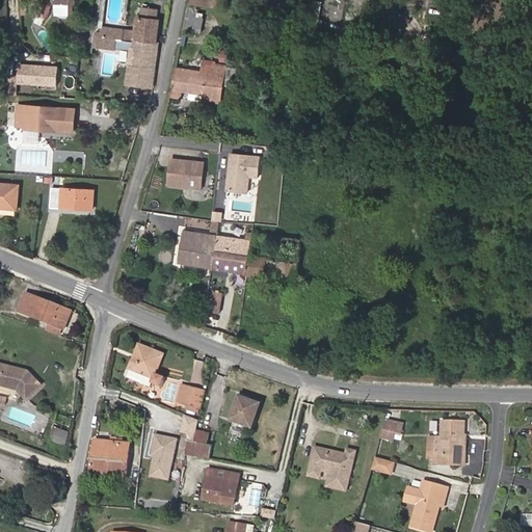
[(46,19),(51,6),(38,0),(32,12),(46,19)]
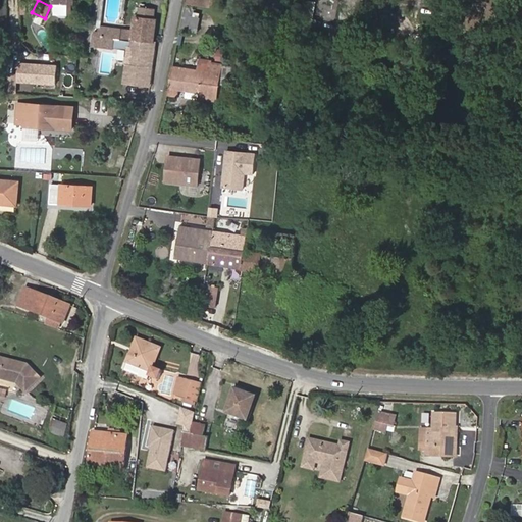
[(71,3),(70,0),(55,0),(56,14),(69,14),(68,3),(71,3)]
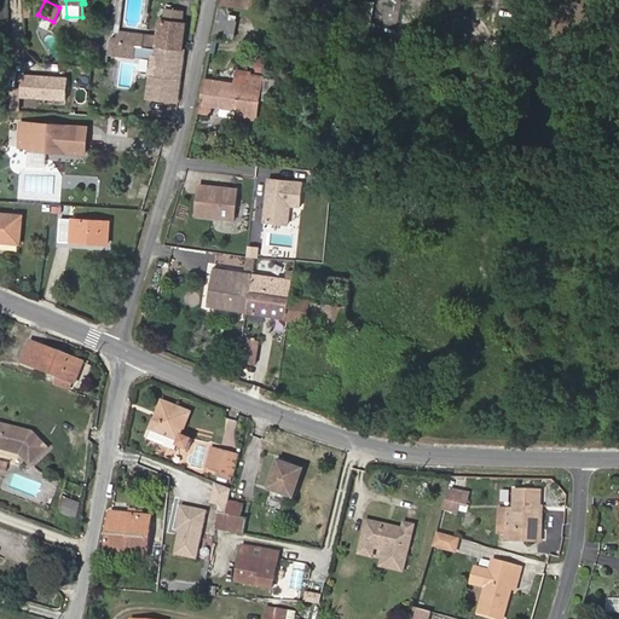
[(258,11),(259,0),(221,0),(221,5),(258,11)]
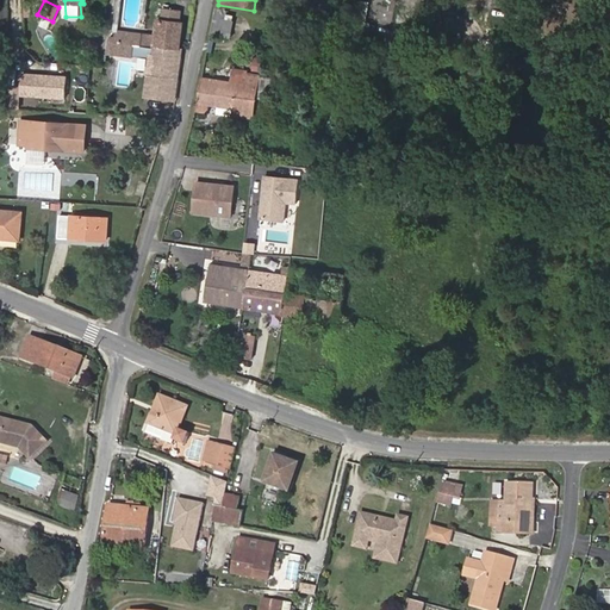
[(180,50),(184,23),(180,22),(181,11),(163,8),(162,19),(159,19),(156,36),(142,33),(141,45),(159,48),(180,50)]
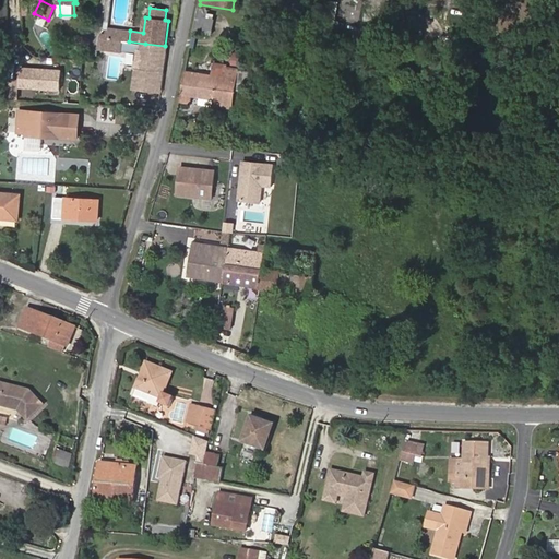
[(211,35),(214,18),(206,16),(198,14),(194,31),(211,35)]
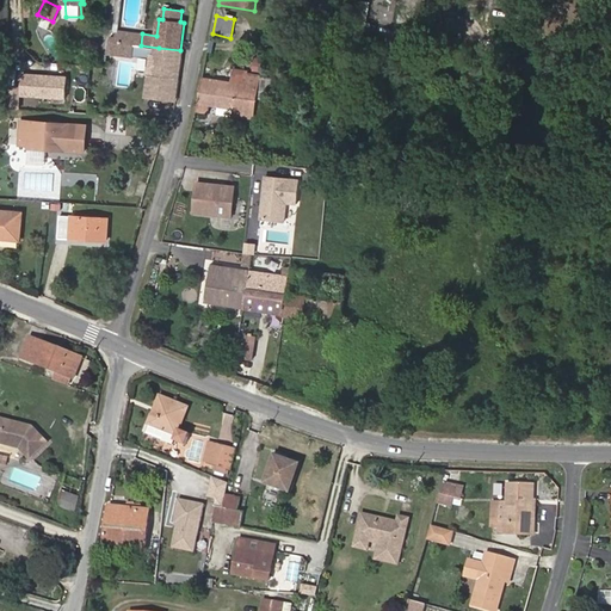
[(141,45),(142,34),(116,31),(115,37),(110,37),(110,41),(139,44),(141,45)]
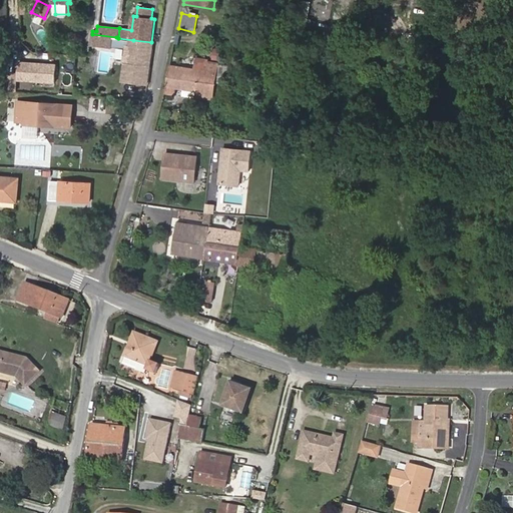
[(115,47),(116,37),(92,34),(90,45),(114,48),(115,47)]
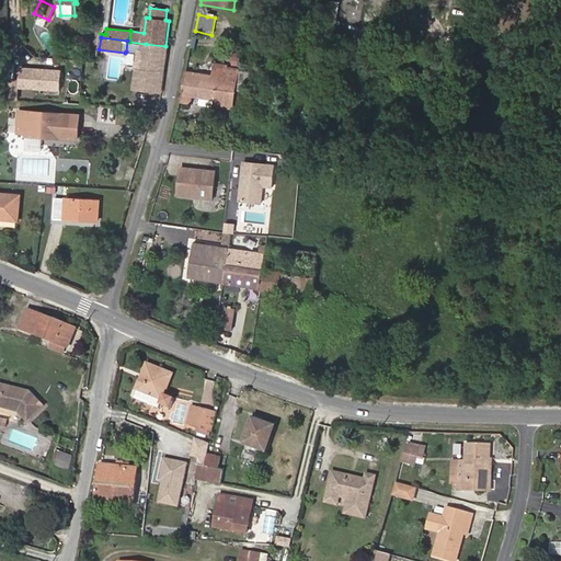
[(145,52),(146,44),(129,42),(127,41),(126,52),(140,54),(140,50),(145,52)]
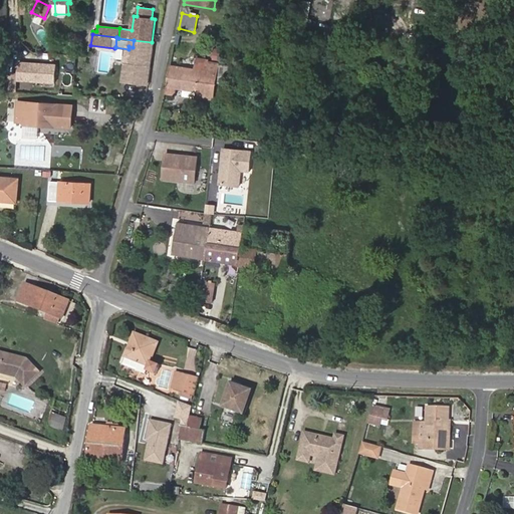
[(146,83),(152,42),(134,40),(133,47),(129,46),(129,49),(129,51),(124,80),(146,83)]
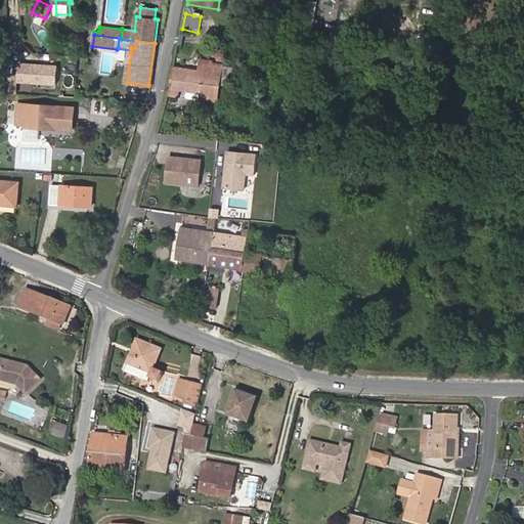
[(219,50),(218,60),(227,61),(228,50),(219,50)]
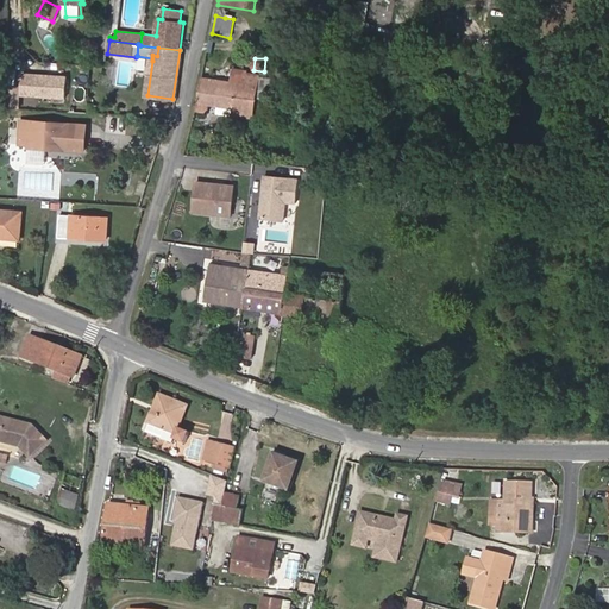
[(271,77),(233,71),(232,82),(201,77),(199,93),(198,102),(233,108),(253,112),(256,96),(257,87),(265,89),(270,89),(271,77)]
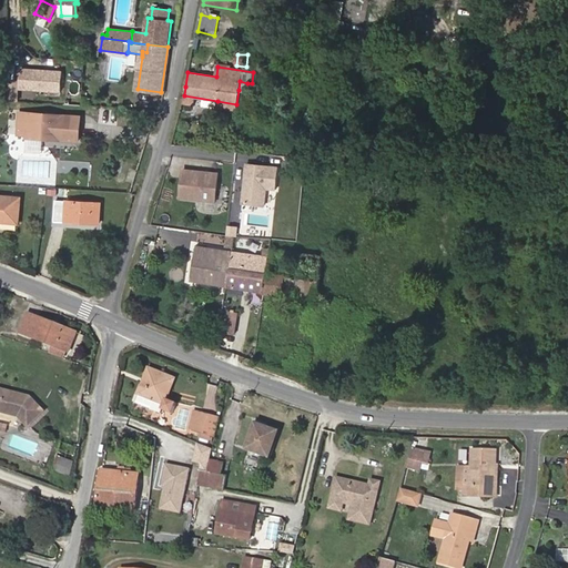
[(64,91),(66,70),(22,68),(21,89),(64,91)]
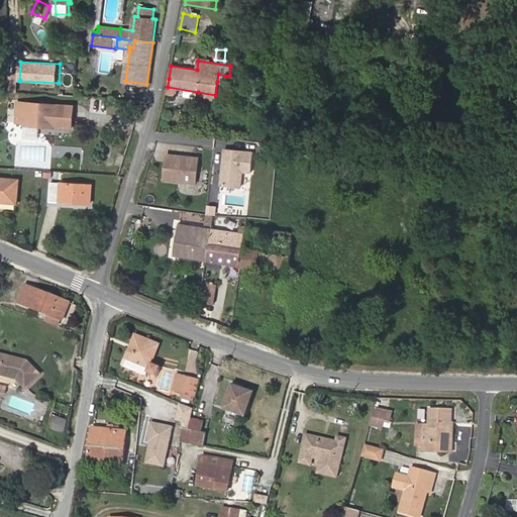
[(72,128),(73,106),(18,102),(17,120),(41,122),(41,126),(72,128)]
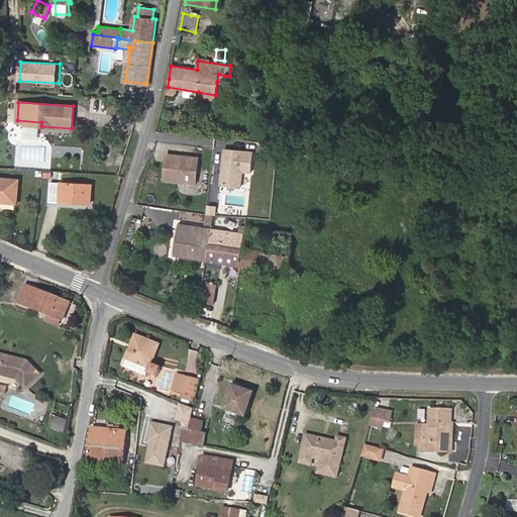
[(256,151),(225,148),(222,185),(245,188),(247,173),(254,174),(256,151)]
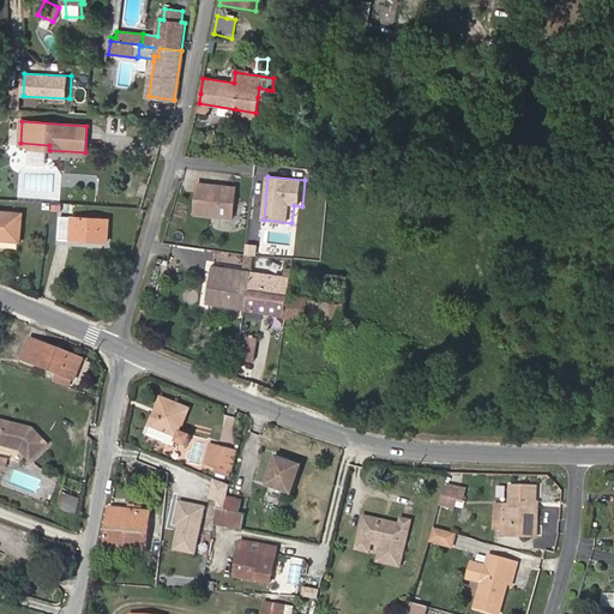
[(236,218),(240,186),(198,181),(194,215),(236,218)]
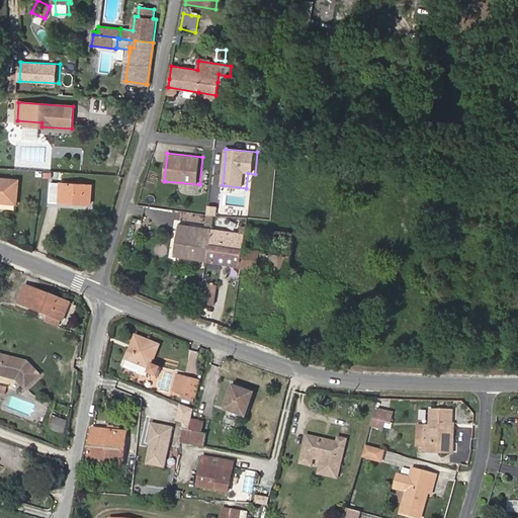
[(0,201),(17,203),(18,180),(0,178),(0,201)]
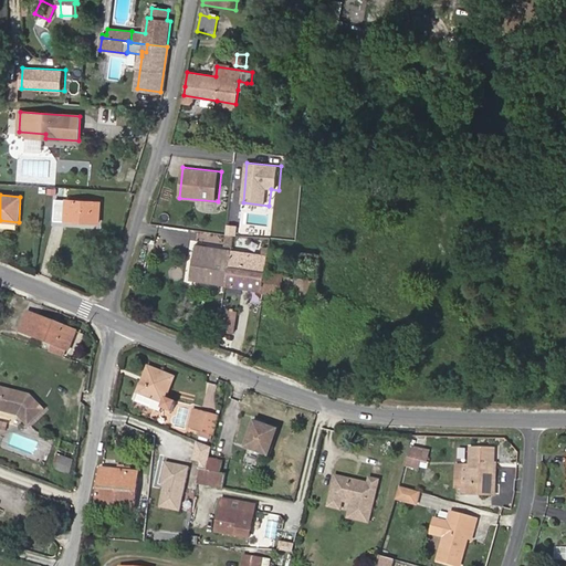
[(98,223),(101,201),(65,199),(65,200),(55,199),(54,221),(98,223)]
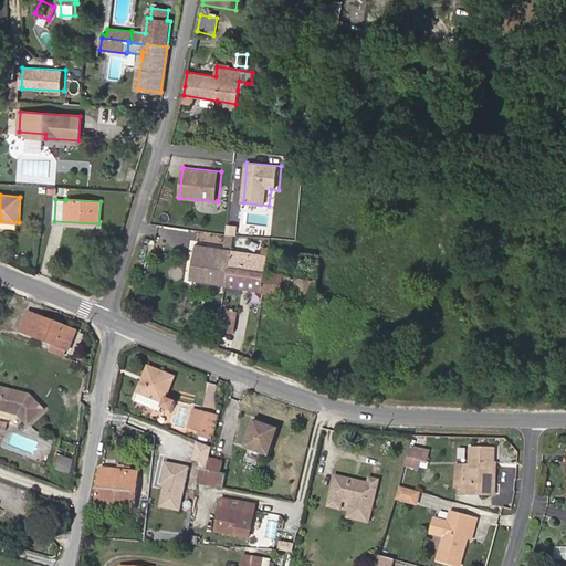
[(226,285),(232,250),(196,244),(190,280),(226,285)]
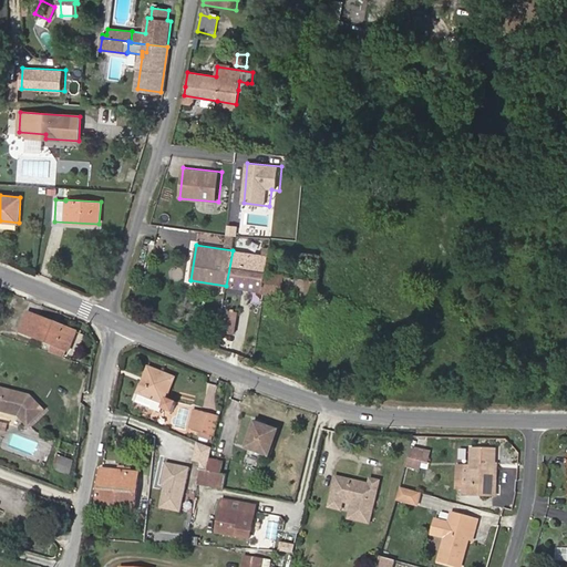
[(264,291),(269,256),(233,250),(226,286),(264,291)]
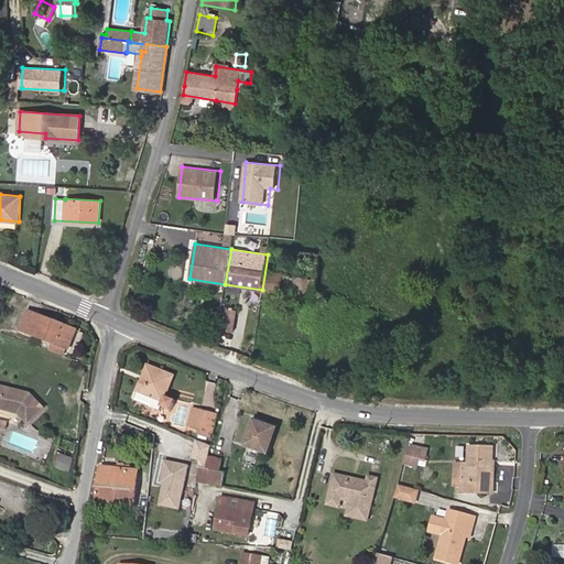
[(316,299),(322,263),(268,255),(262,290),(316,299)]
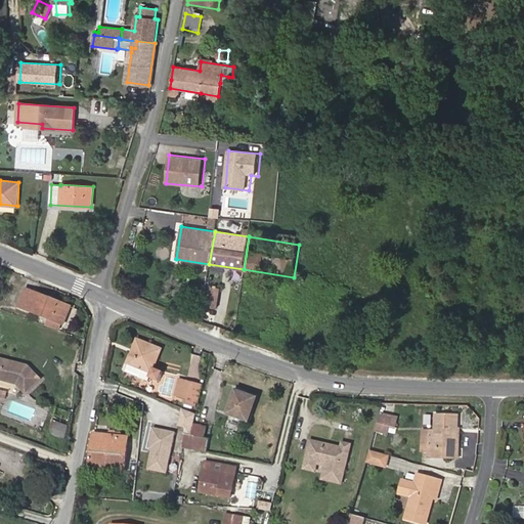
[(216,309),(219,289),(206,286),(202,307),(216,309)]
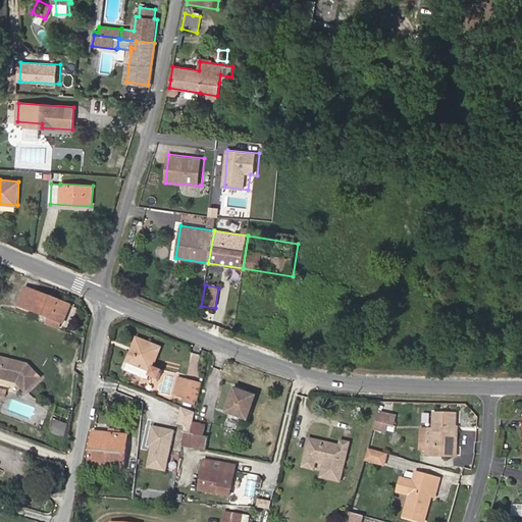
[(71,306),(25,288),(18,306),(49,318),(47,324),(59,328),(61,322),(64,323),(71,306)]
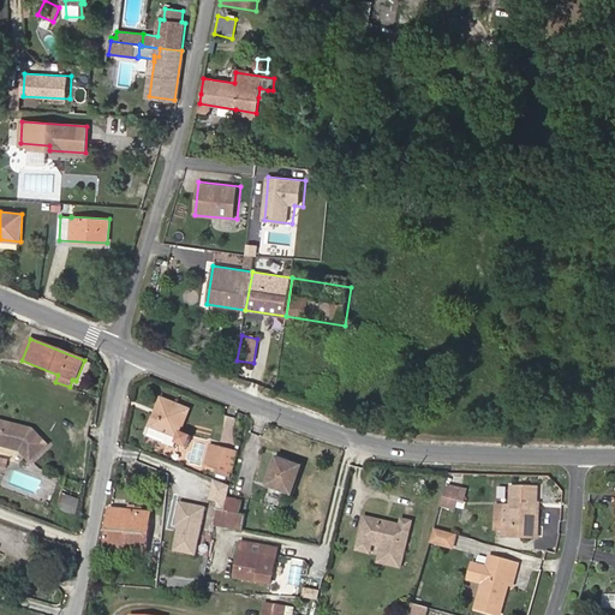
[(180,431),(190,408),(160,396),(148,427),(149,428),(145,436),(174,447),(175,443),(187,448),(192,436),(180,431)]
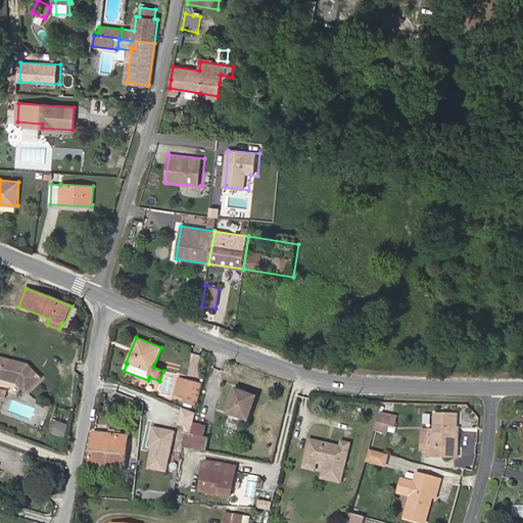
[(41,378),(28,364),(0,355),(0,378),(17,383),(27,392),(41,378)]
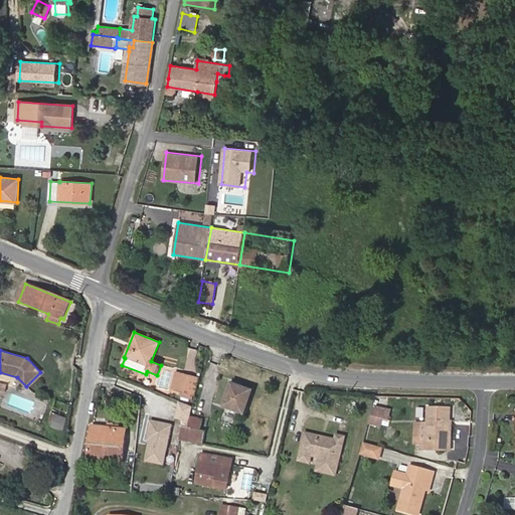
[(195,396),(200,376),(175,370),(170,389),(180,392),(180,395),(182,395),(182,399),(189,401),(193,400),(194,396),(195,396)]
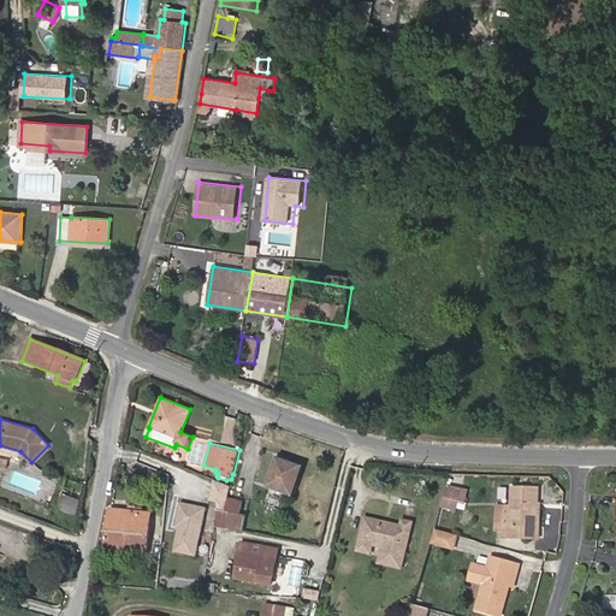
[(294,497),(304,466),(276,456),(265,486),(294,497)]
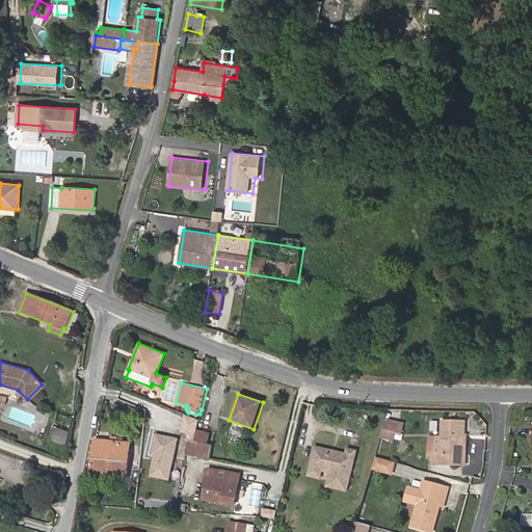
[(201,420),(186,416),(181,432),(188,434),(187,440),(194,442),(201,420)]
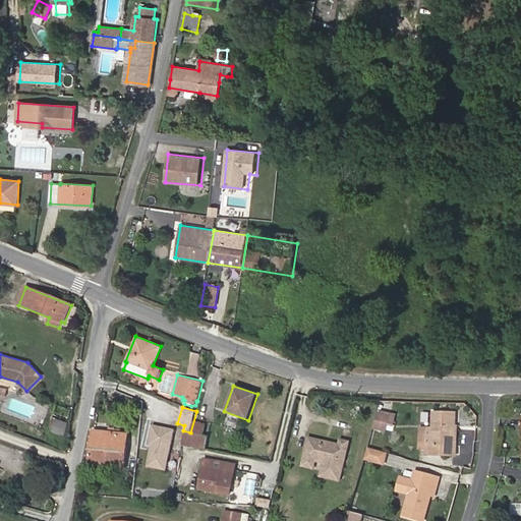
[(64,437),(71,416),(54,411),(50,424),(51,425),(49,431),(64,437)]
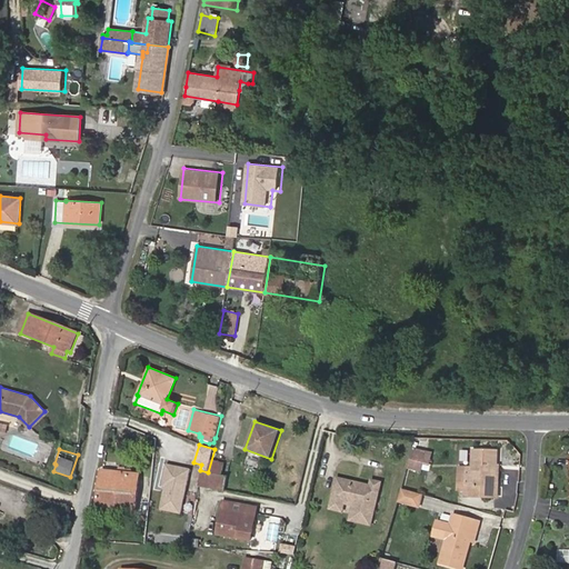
[(422,470),(425,461),(430,462),(433,451),(427,450),(427,452),(417,450),(412,449),(407,466),(422,470)]
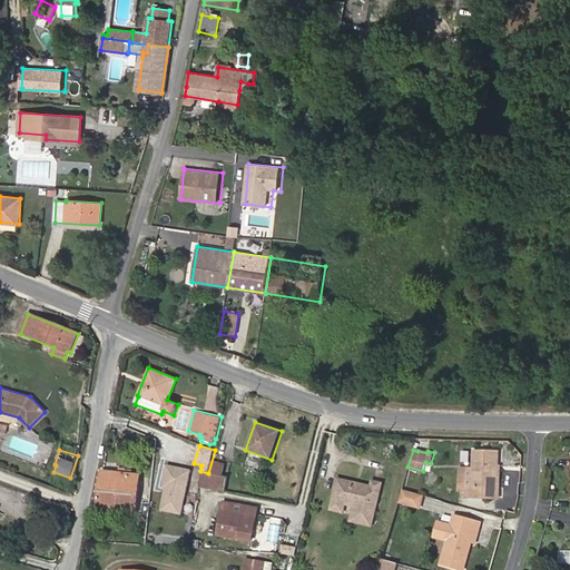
[(497,500),(499,451),(473,450),(473,469),(461,469),(460,492),(471,492),(471,499),(497,500)]
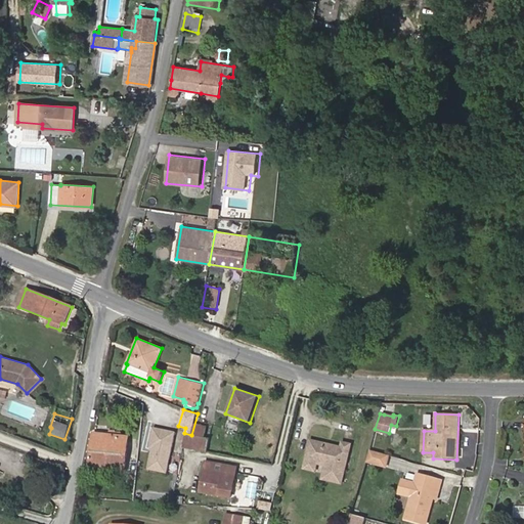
[(205,438),(207,428),(194,425),(192,436),(205,438)]
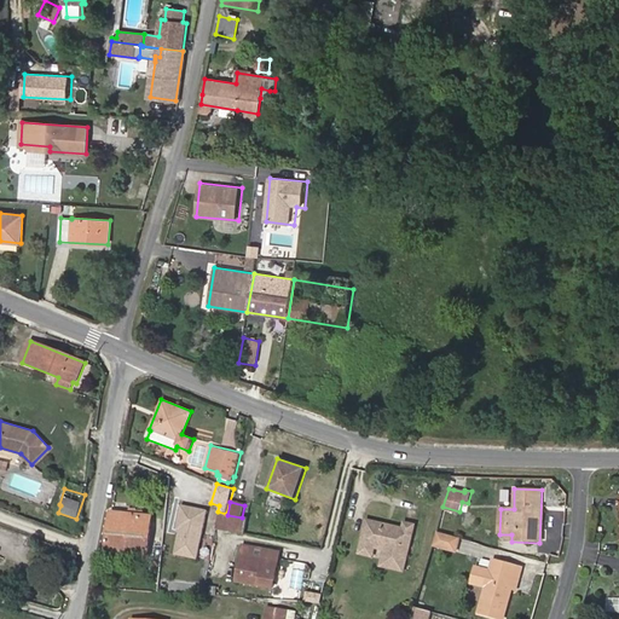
[(198,560),(208,509),(180,504),(175,530),(179,530),(174,555),(198,560)]
